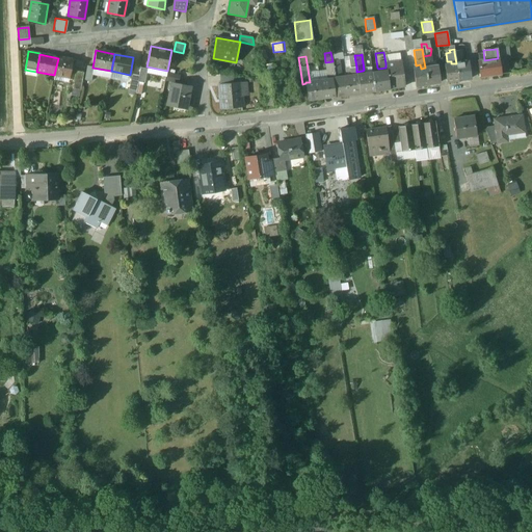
[(73,60),(58,58),(54,75),(69,78),(73,60)]
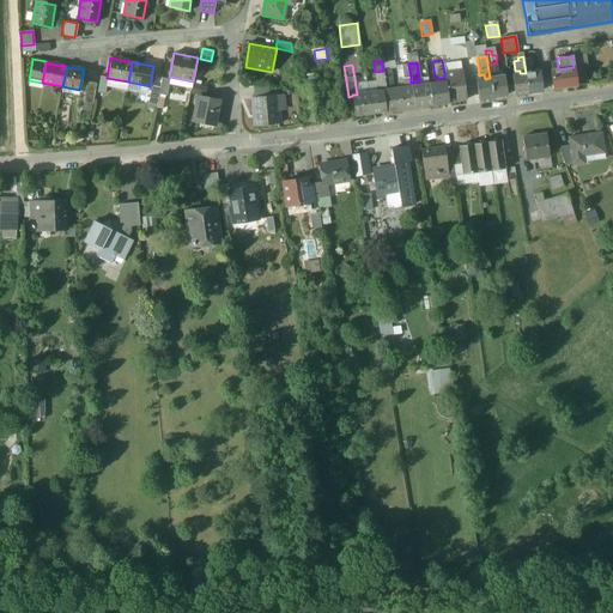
[(558,70),(550,71),(552,90),(576,86),(574,67),(558,70)]
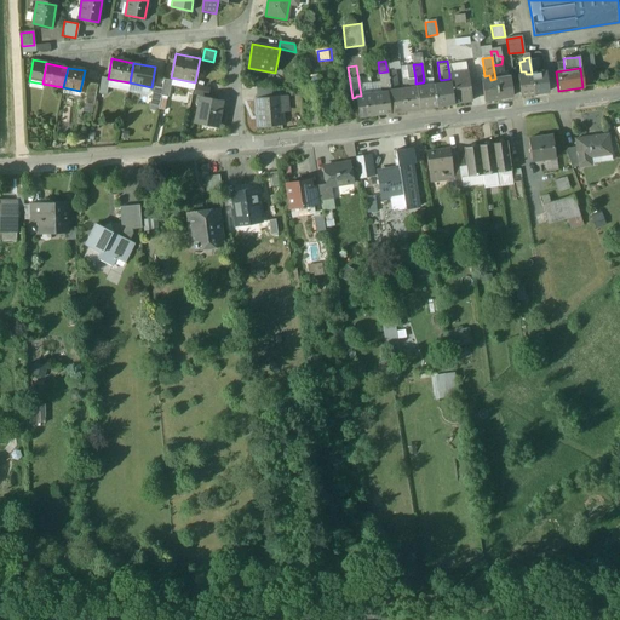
[(395,70),(388,72),(390,92),(395,91),(395,90),(397,90),(396,85),(397,85),(395,70)]
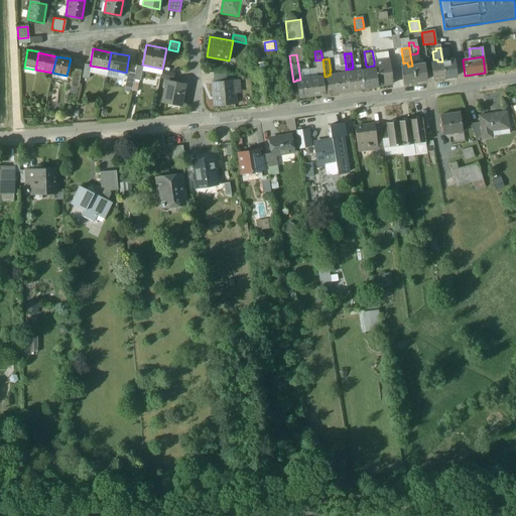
[(323,59),(315,60),(316,77),(323,76),(323,78),(325,77),(323,59)]
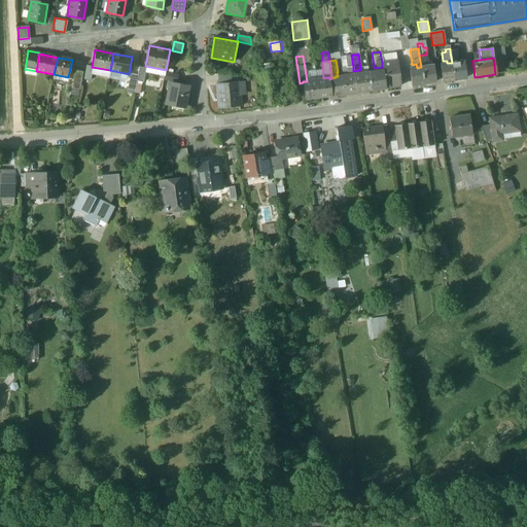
[(465,78),(463,61),(455,62),(452,63),(454,79),(465,78)]
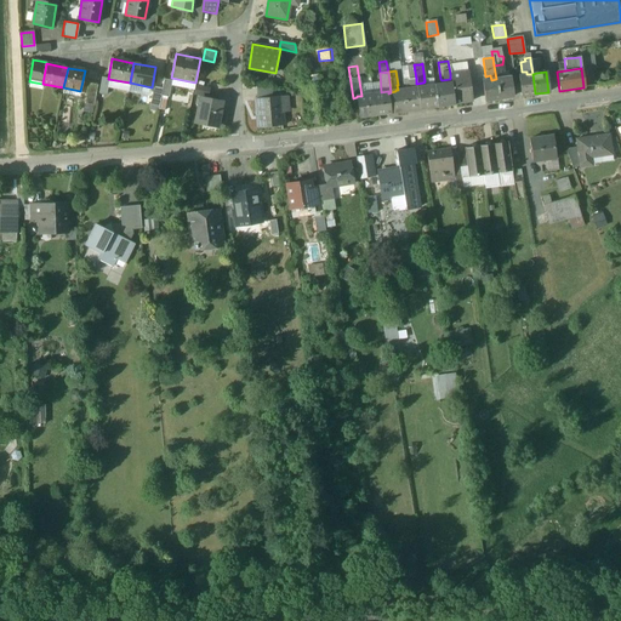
[(467,73),(450,74),(450,79),(451,83),(454,104),(471,102),(467,73)]
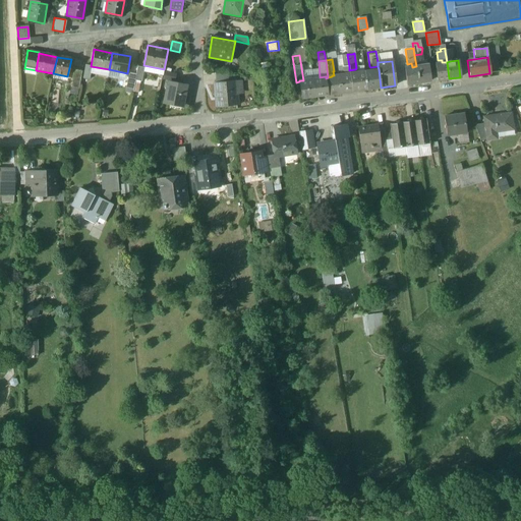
[(442,62),(435,63),(437,80),(449,78),(447,62),(442,62)]
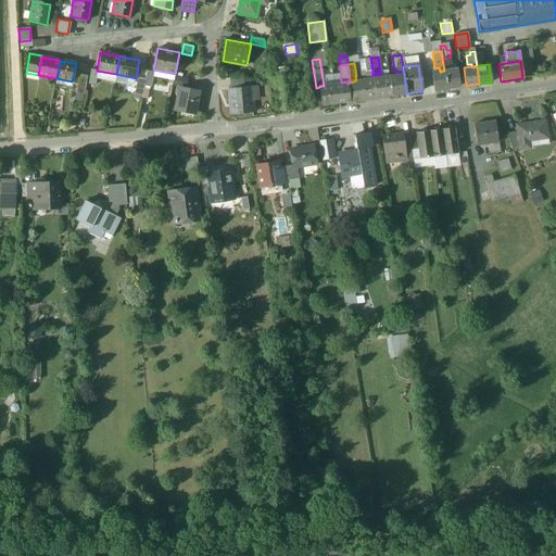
[(97,71),(90,70),(88,83),(95,85),(97,71)]
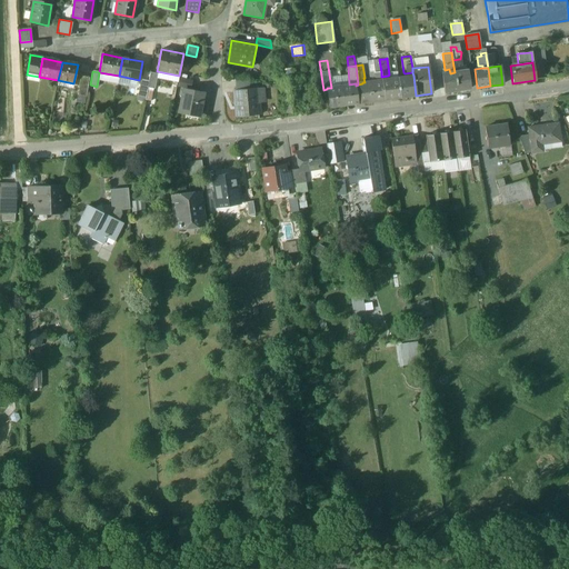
[(458,72),(455,72),(457,90),(469,89),(467,71),(458,72)]
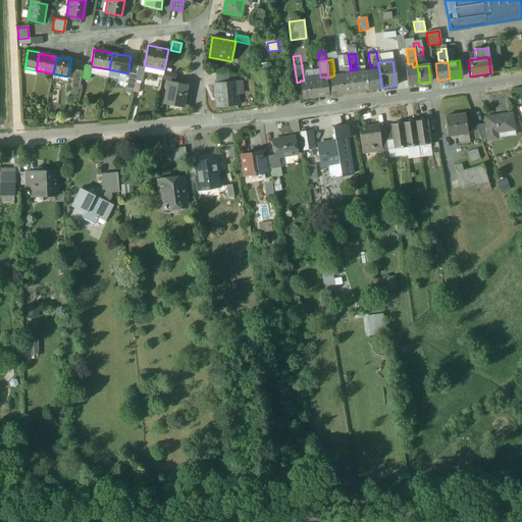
[(144,67),(138,66),(136,74),(137,74),(135,81),(142,82),(144,67)]
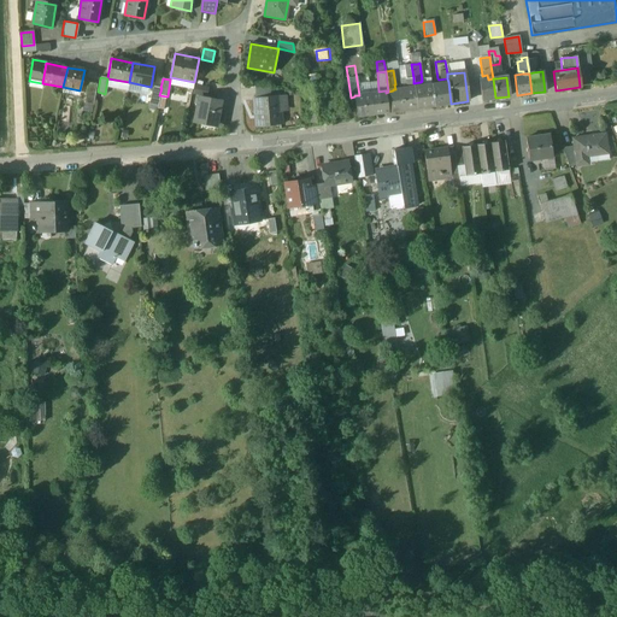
[(488,80),(479,81),(481,100),(495,98),(493,78),(488,80)]
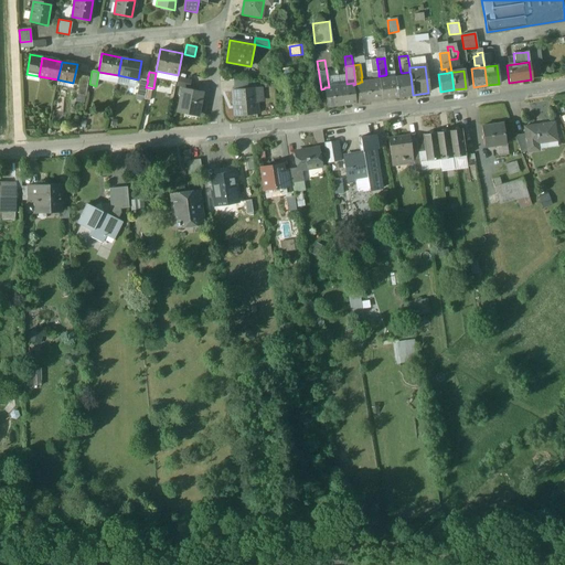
[(128,77),(118,75),(117,83),(127,84),(128,77)]
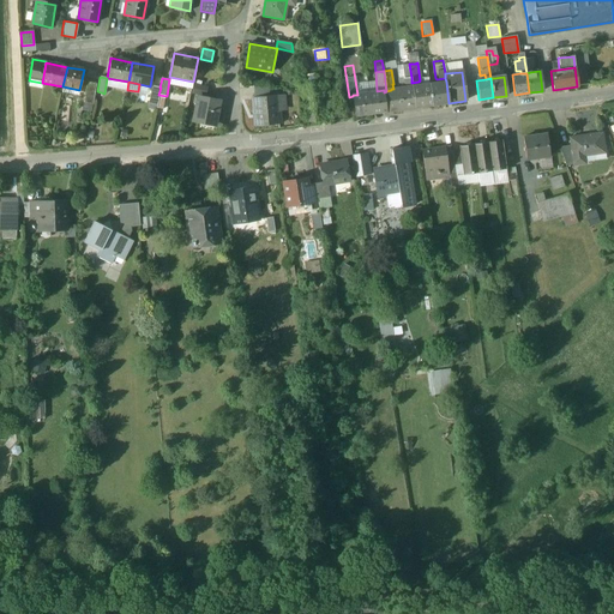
[(204,96),(208,86),(193,82),(191,91),(204,96)]
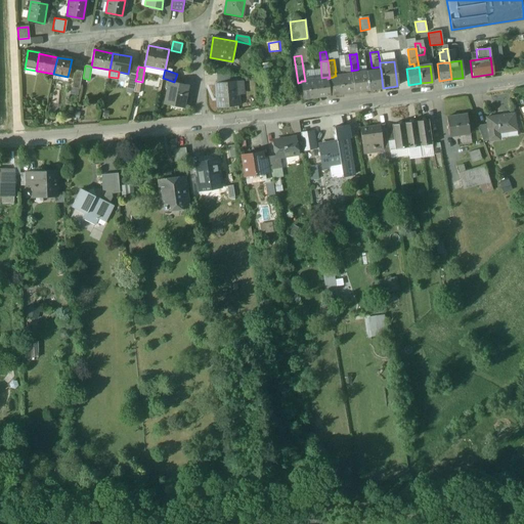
[(374,71),(366,72),(368,90),(383,88),(381,70),(374,71)]
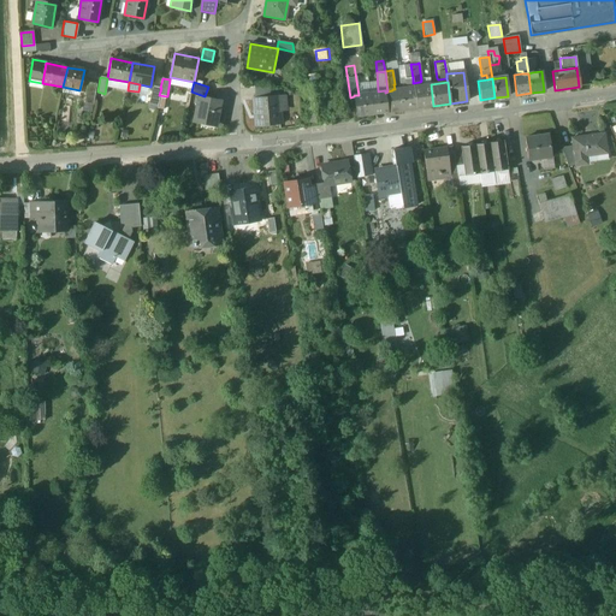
[(87,83),(83,102),(93,104),(96,84),(87,83)]
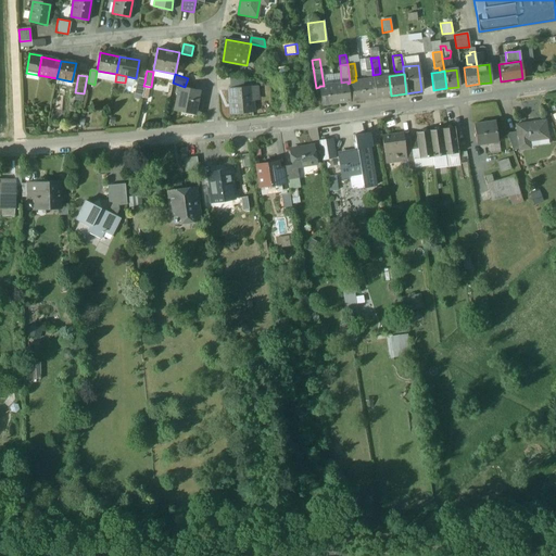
[(389,76),(374,78),(376,98),(391,96),(389,76)]
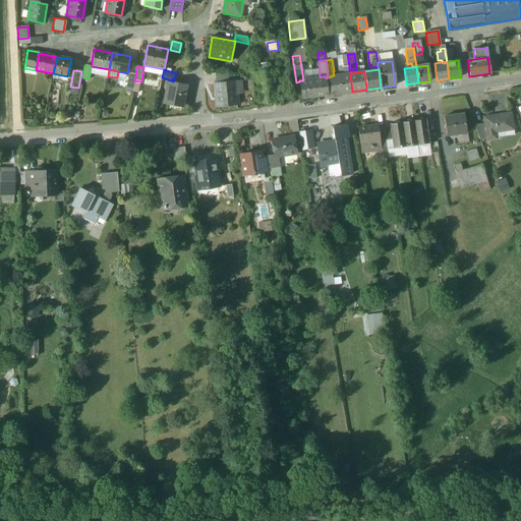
[(228,74),(215,72),(216,82),(228,81),(228,74)]
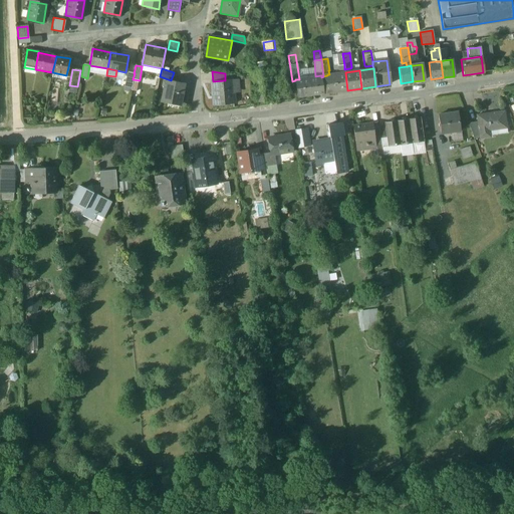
[(134,73),(127,72),(124,86),(131,88),(133,79),(135,73),(134,73)]
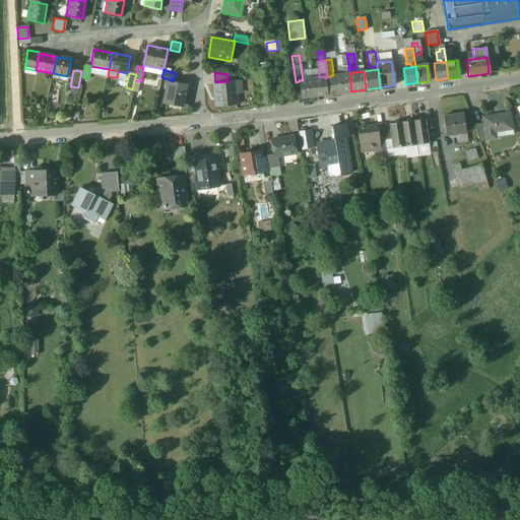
[(342,74),(338,74),(340,92),(351,91),(349,73),(342,74)]
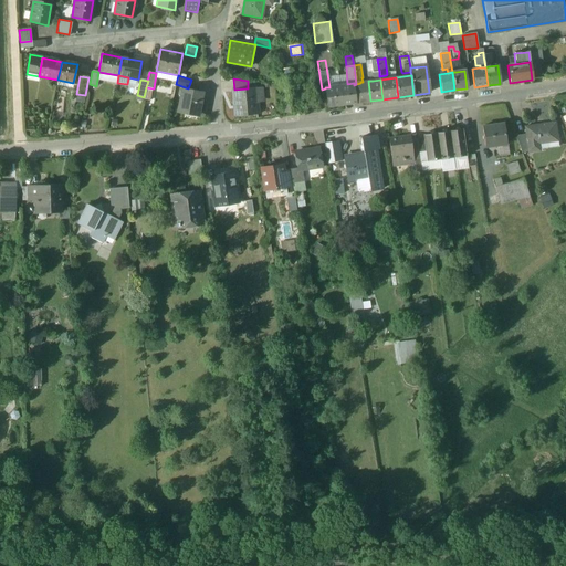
[(363,82),(360,82),(360,83),(356,84),(354,85),(356,103),(370,101),(368,81),(363,82)]
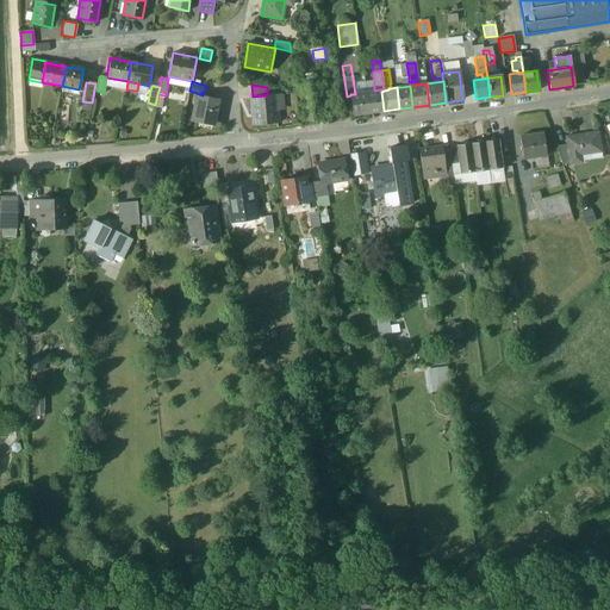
[(374,91),(366,92),(368,113),(384,111),(381,92),(381,89),(374,91)]
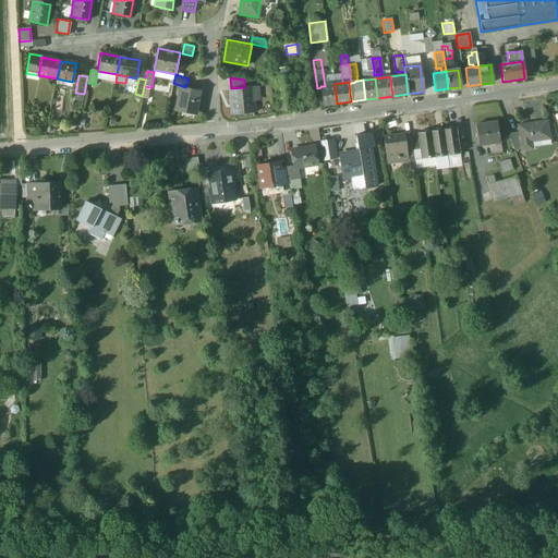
[(325,86),(320,86),(320,87),(323,105),(337,104),(335,84),(325,86)]
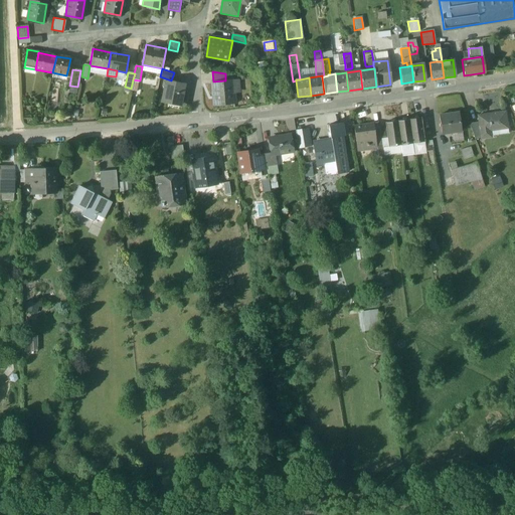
[(225,80),(213,81),(214,106),(234,105),(232,80),(225,80)]
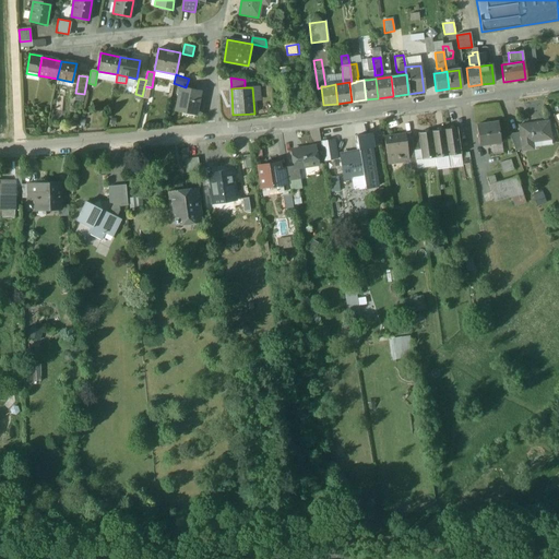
[(200,93),(180,88),(175,110),(182,111),(183,108),(195,111),(198,102),(200,93)]
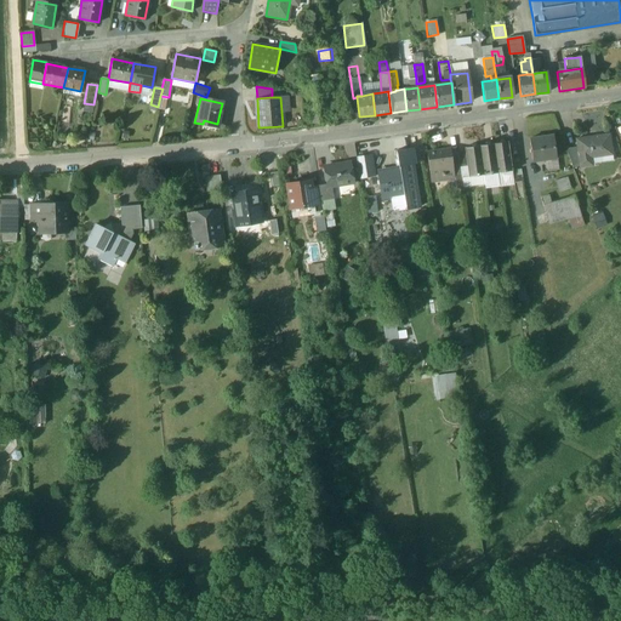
[(227,114),(220,113),(217,124),(216,127),(223,129),(227,114)]
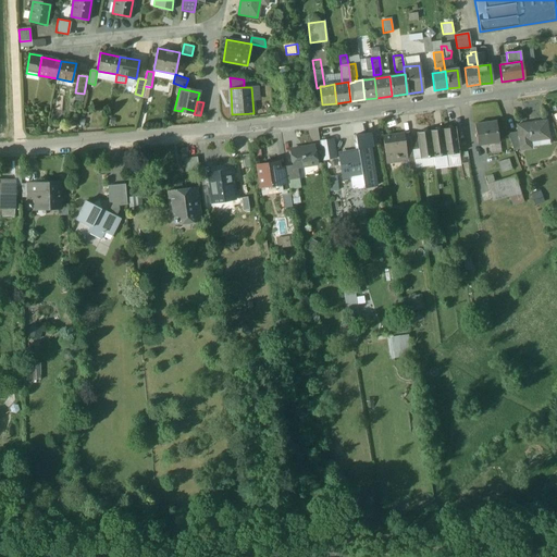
[(547,121),(517,125),(518,133),(519,145),(530,143),(530,141),(549,138),(547,121)]
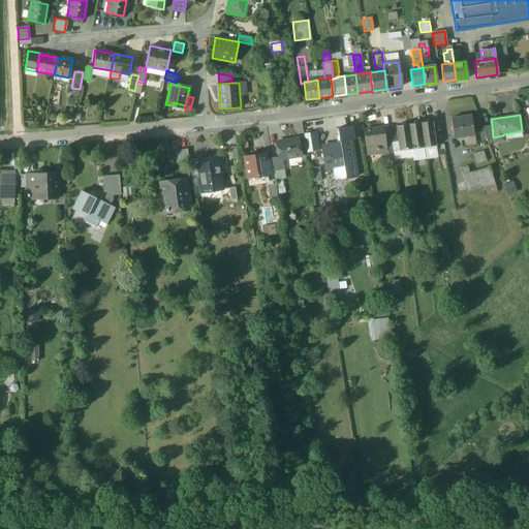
[(471,116),(450,119),(453,134),(464,133),(464,136),(473,135),(471,116)]
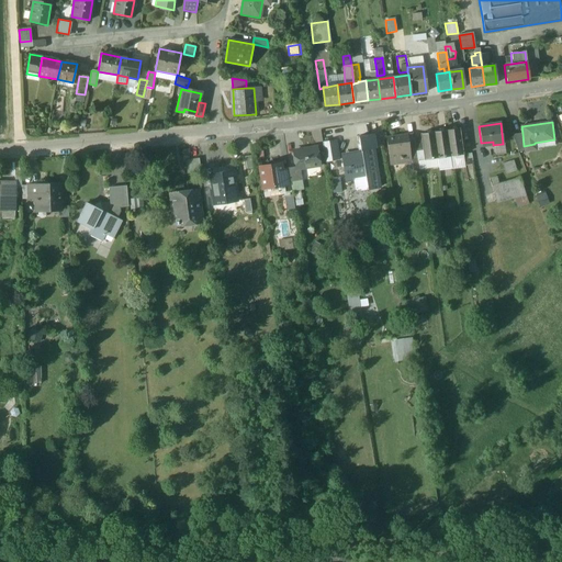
[(459,128),(446,131),(450,157),(463,155),(459,128)]
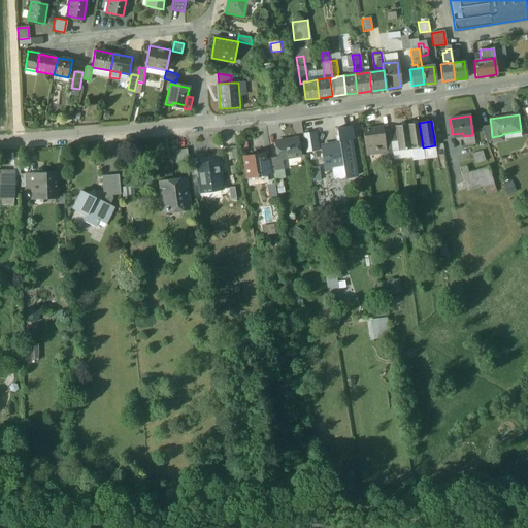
[(419,123),(407,125),(410,149),(423,147),(419,123)]
